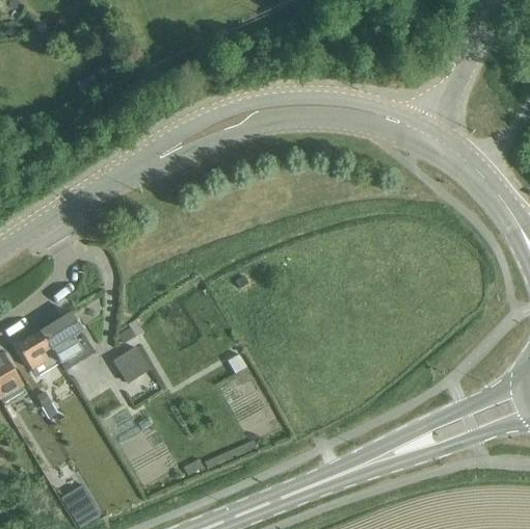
[(82,73),(83,84),(101,83),(100,72),(82,73)]
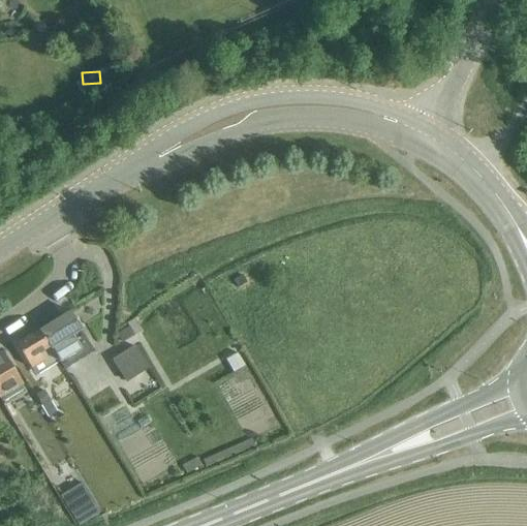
[(41,328),(52,344),(59,358),(66,368),(96,350),(82,328),(70,309),(41,328)]
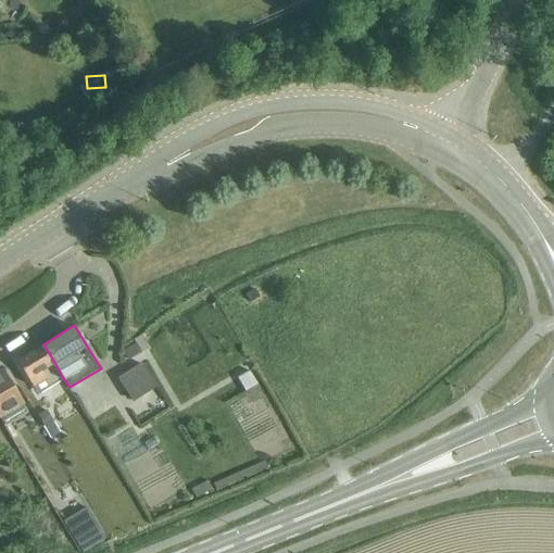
[(145,350),(139,341),(125,351),(130,359),(145,350)]
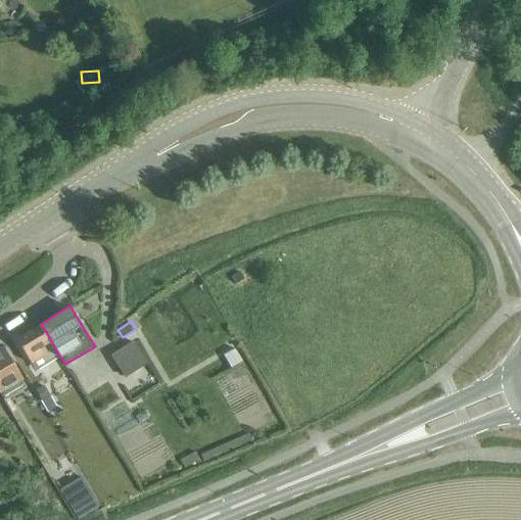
[(41,324),(17,338),(32,362),(43,355),(47,361),(58,353),(51,340),(41,324)]
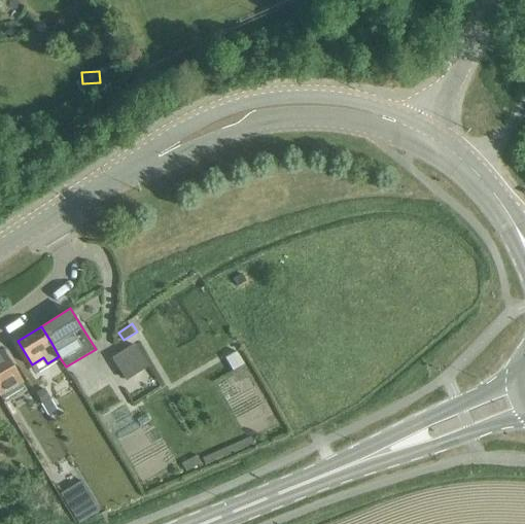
[(149,364),(136,342),(113,355),(128,379),(149,364)]
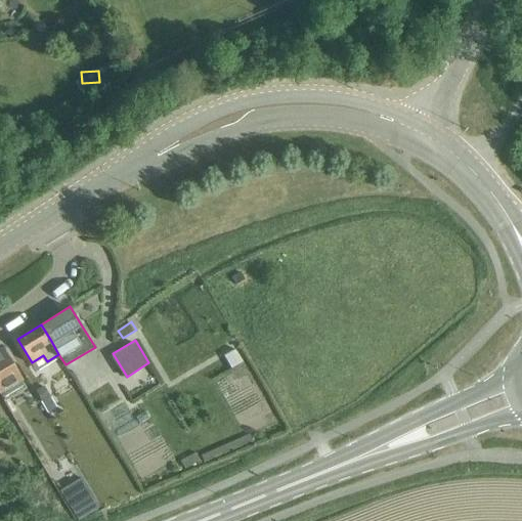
[(242,342),(228,347),(236,364),(250,359),(242,342)]
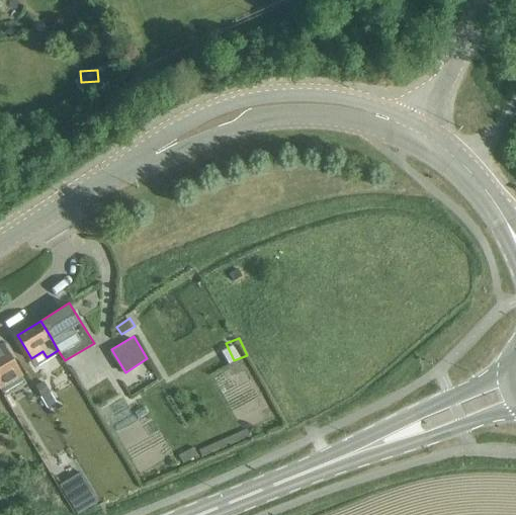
[(4,343),(0,345),(0,387),(22,373),(4,343)]
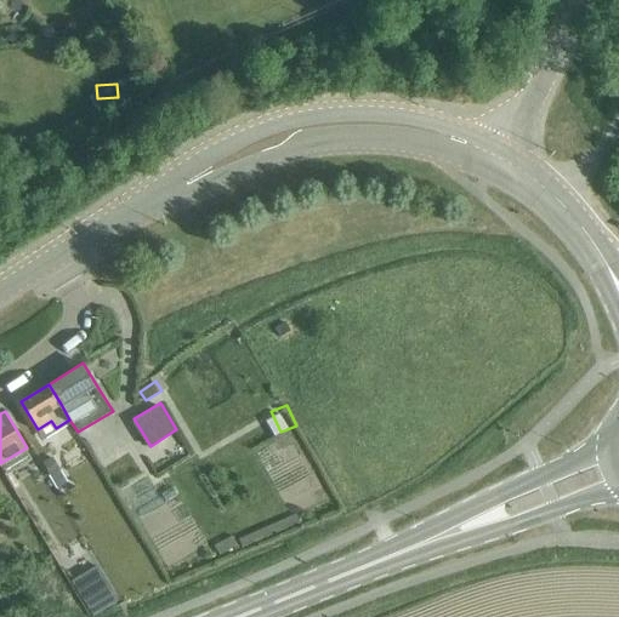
[(103,571),(78,587),(87,604),(114,588),(103,571)]
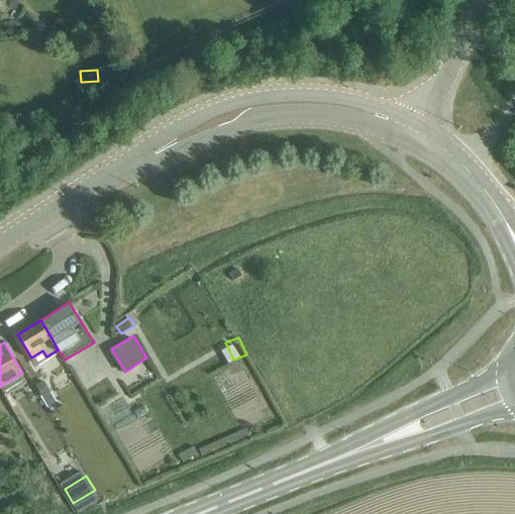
All buildings are outlined.
